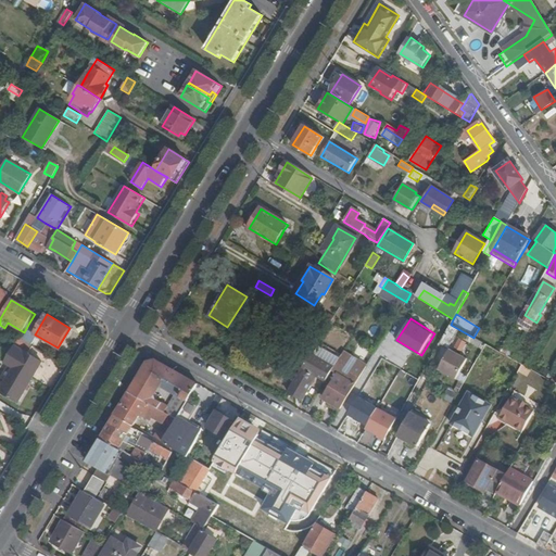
[(29,323),(24,332),(19,341),(23,343),(34,326),(29,323)]
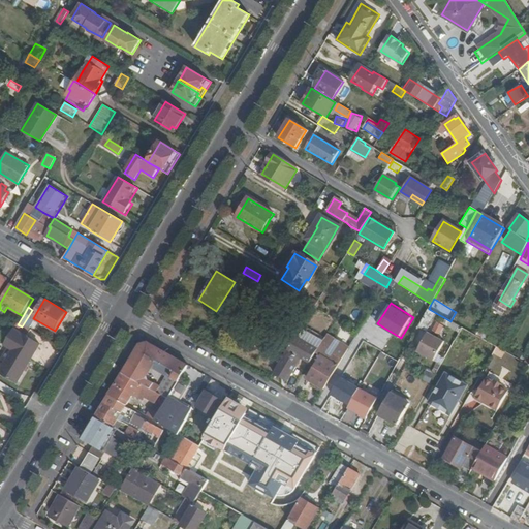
[(436,313),(429,309),(417,328),(425,332),(436,313)]
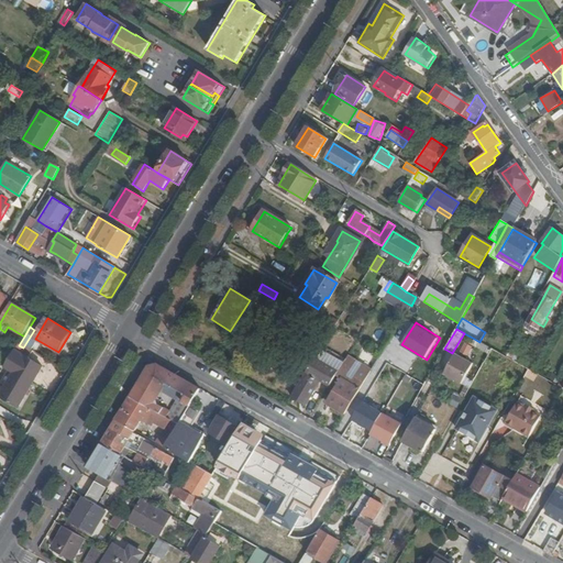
[(474,339),(471,344),(488,355),(492,349),(479,342),(474,339)]
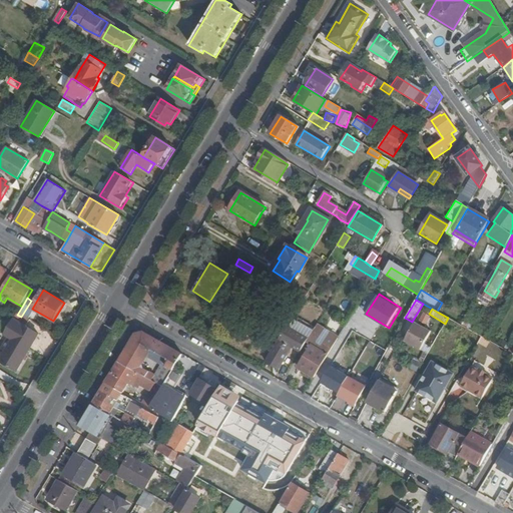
[(10,346),(2,358),(19,369),(39,335),(26,328),(29,322),(21,317),(17,315),(9,328),(17,333),(16,335),(15,337),(10,346)]
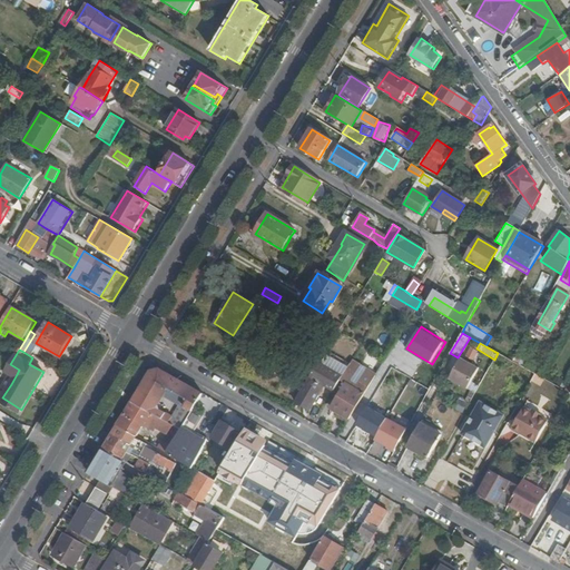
[(460,359),(448,380),(465,390),(478,369),(460,359)]
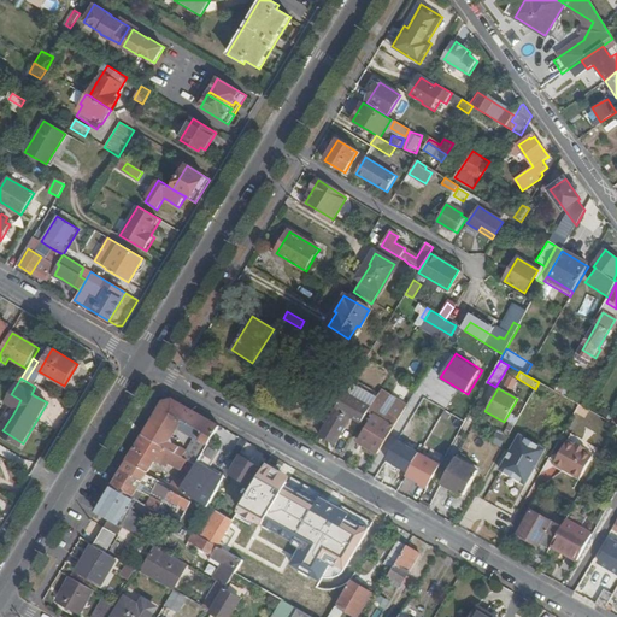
[(371,405),(346,389),(319,434),(335,444),(351,417),(360,423),(371,405)]
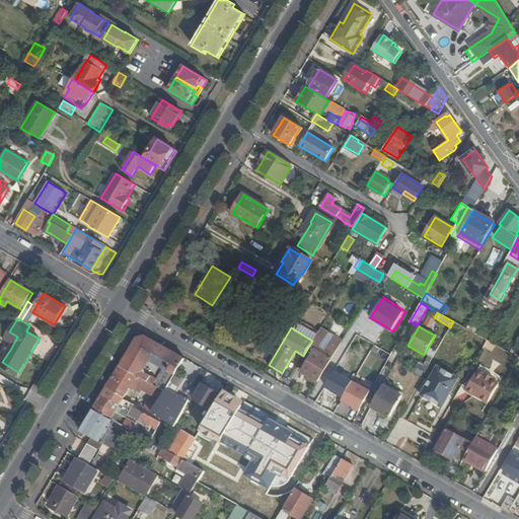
[(140,332),(119,365),(120,366),(152,384),(156,379),(145,372),(143,369),(152,356),(153,355),(166,362),(169,364),(166,369),(174,374),(183,358),(140,332)]
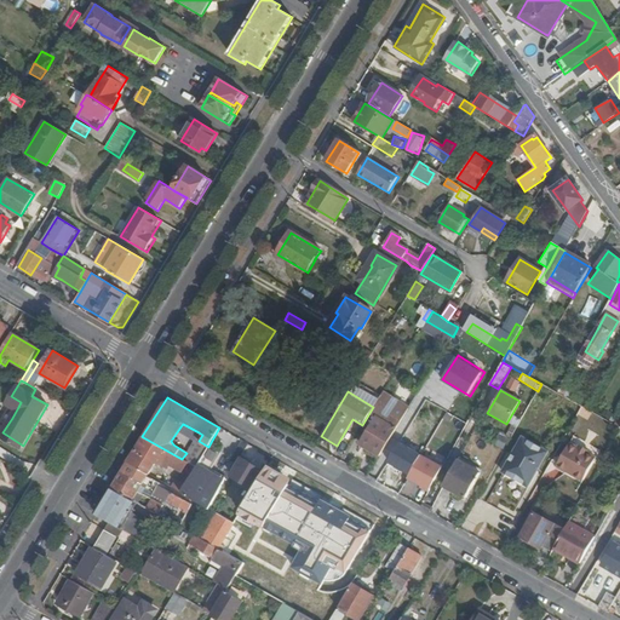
[(11,403),(5,414),(12,418),(18,407),(19,405),(13,401),(11,403)]
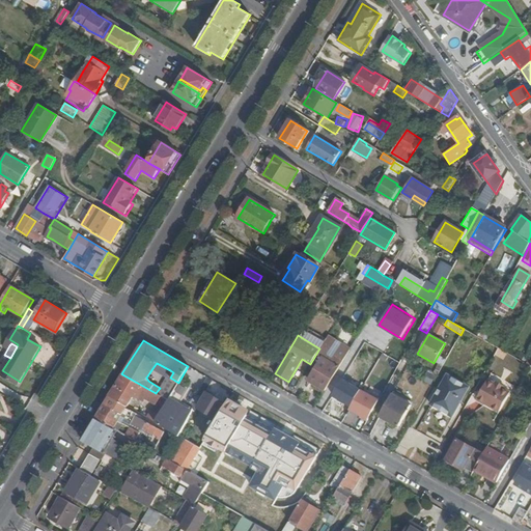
[(327,348),(308,380),(325,390),(343,359),(327,348)]
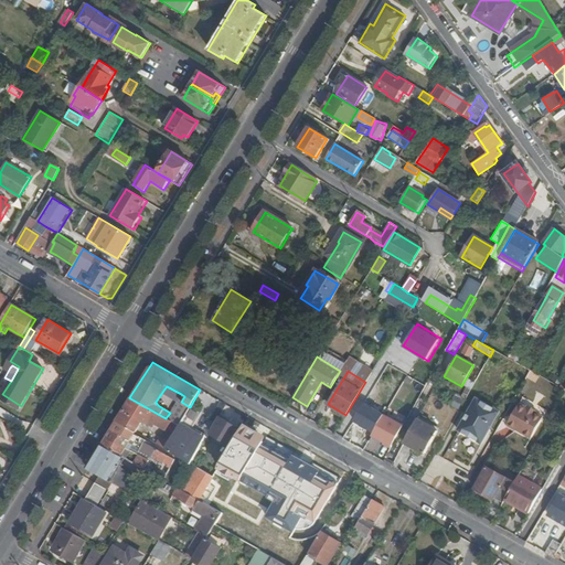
[(181,394),(170,413),(166,418),(178,426),(178,425),(180,423),(190,407),(181,402),(184,396),(181,394)]
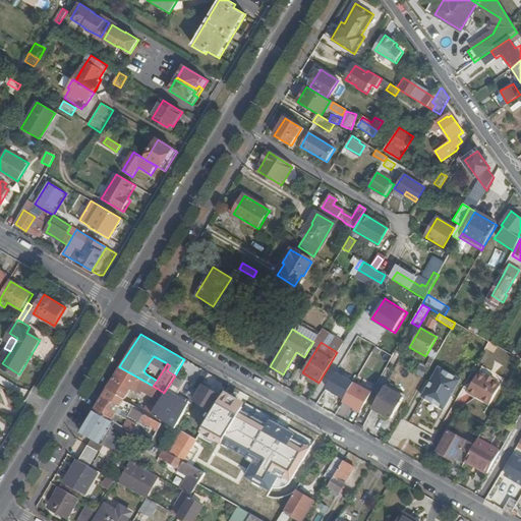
[(153,386),(120,367),(107,388),(124,398),(129,390),(132,391),(134,387),(152,397),(143,410),(151,414),(164,393),(153,386)]
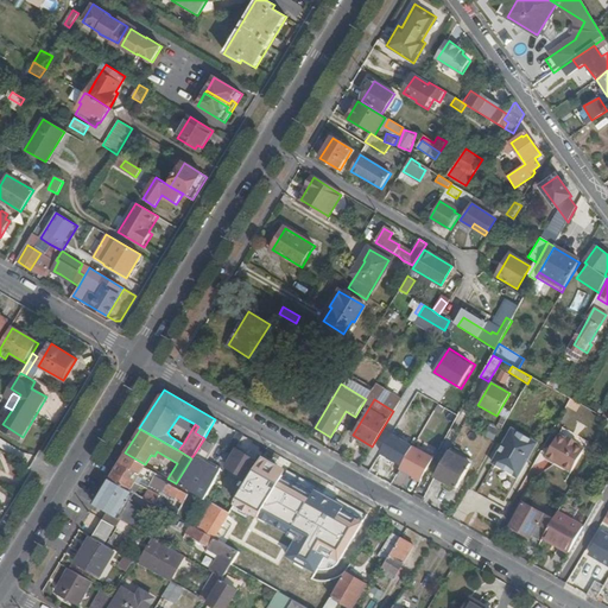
[(507,439),(527,451),(533,441),(513,429),(507,439)]
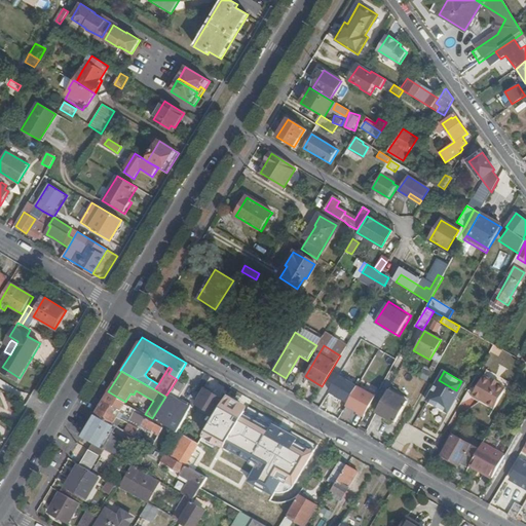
[(340,374),(330,395),(367,415),(378,395),(340,374)]
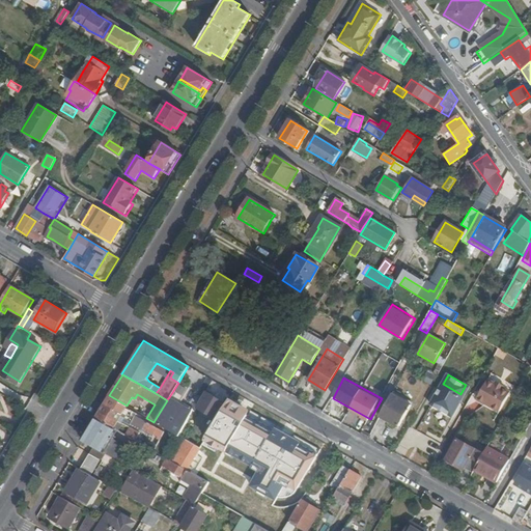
[(509,392),(487,380),(475,400),(498,413),(509,392)]
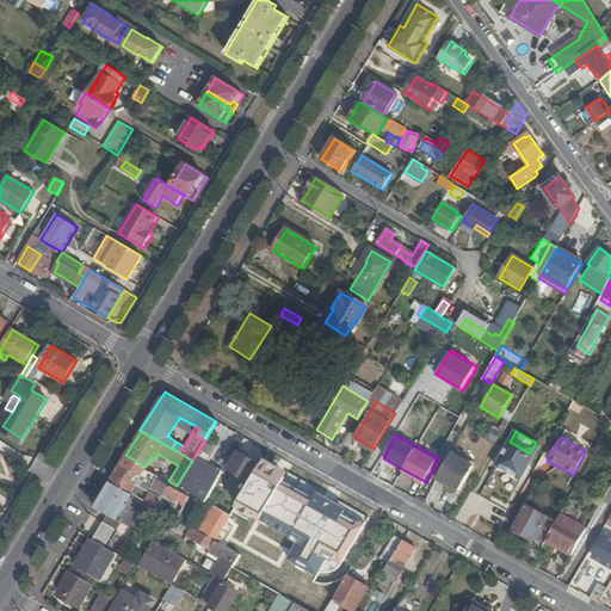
[(216,448),(205,440),(195,457),(192,460),(192,461),(177,486),(204,501),(207,503),(222,476),(210,469),(213,466),(207,463),(216,448)]
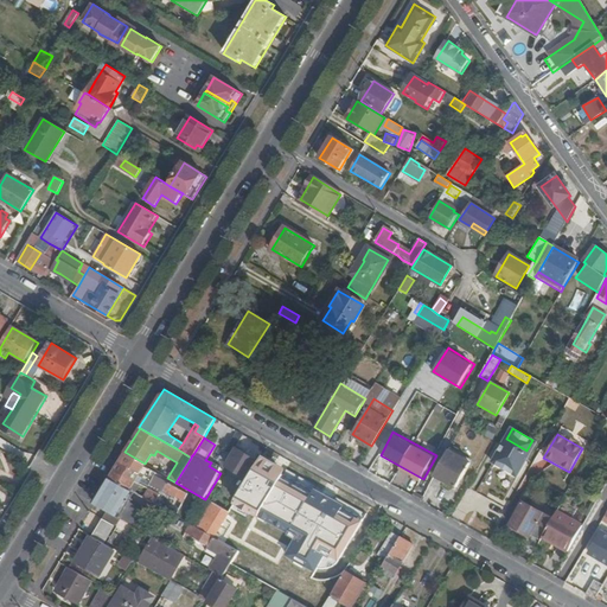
[(516,478),(536,442),(532,440),(526,451),(506,439),(491,464),(516,478)]
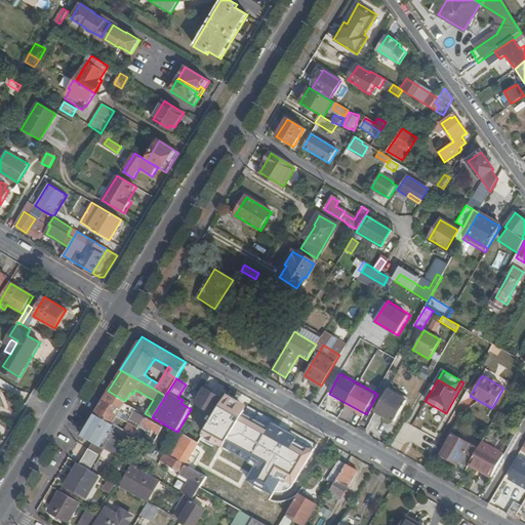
[(205,388),(196,403),(213,413),(223,398),(205,388)]
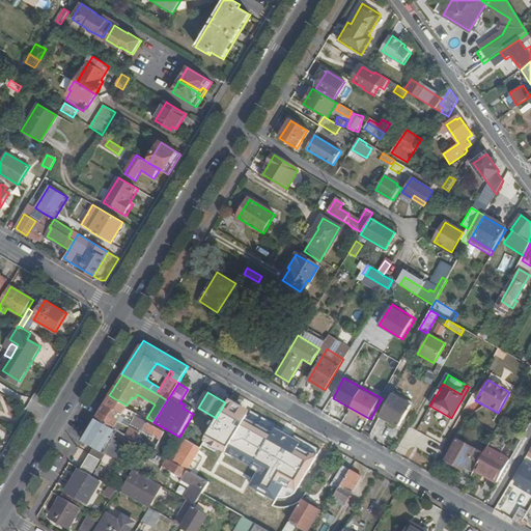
[(411,404),(392,394),(380,416),(398,426),(411,404)]
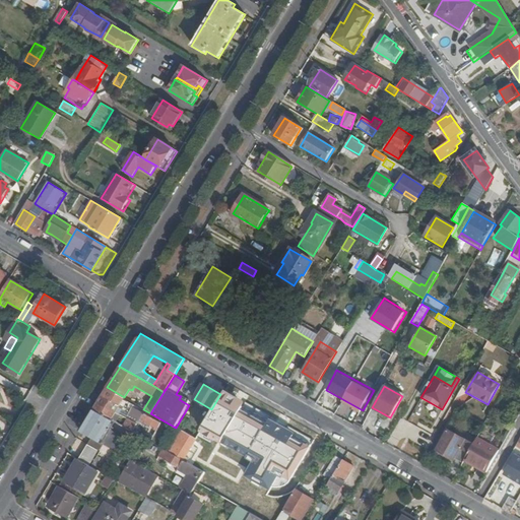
[(118,409),(143,424),(137,435),(142,438),(148,442),(158,423),(132,407),(132,405),(123,399),(124,397),(107,387),(99,401),(116,412),(118,409)]
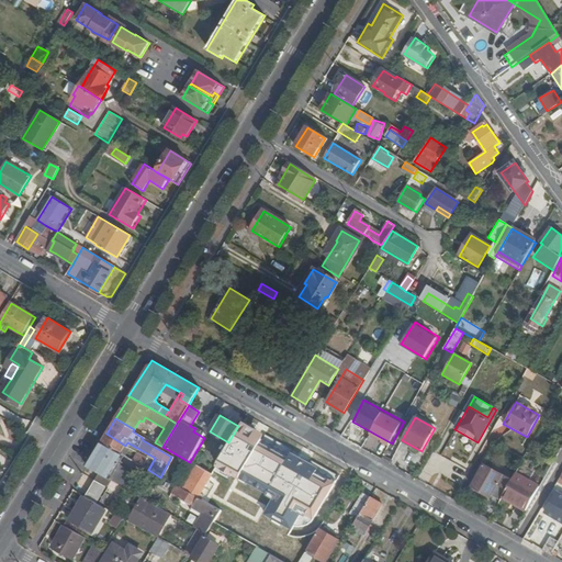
[(262,437),(249,429),(218,479),(233,486),(262,437)]
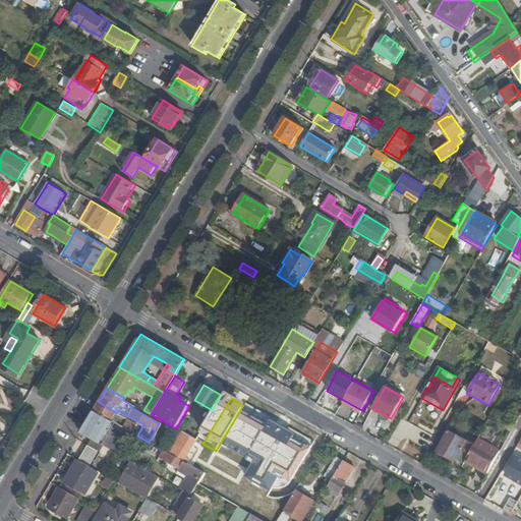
[(99,402),(94,410),(112,420),(116,413),(99,402)]
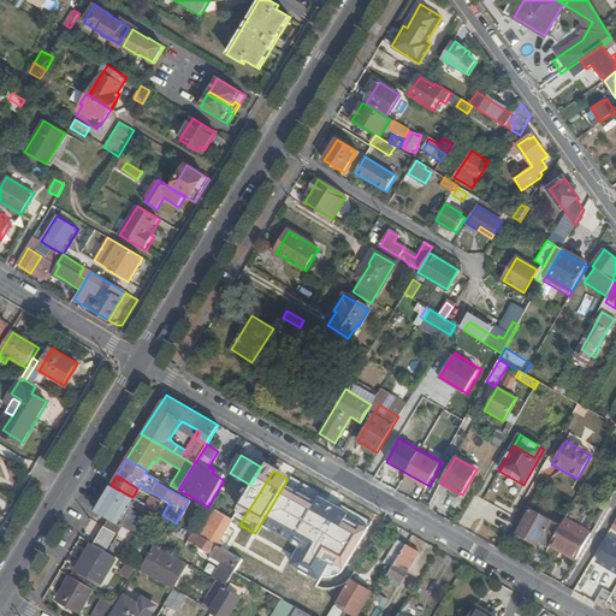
[(285,486),(288,486),(297,492),(306,498),(309,492),(289,480),(285,486)]
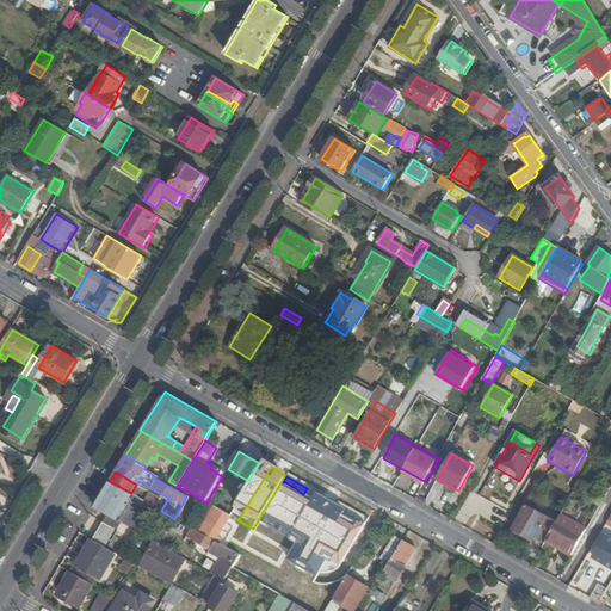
[(110,481),(94,506),(107,513),(119,520),(137,531),(148,514),(146,514),(128,503),(133,494),(131,493),(110,481)]
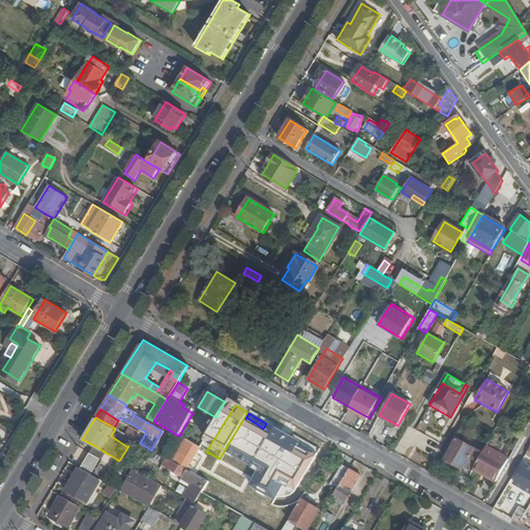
[(256,423),(247,418),(214,472),(224,477),(256,423)]
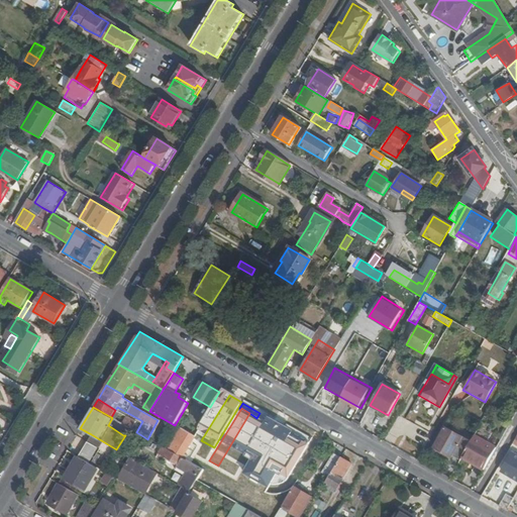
[(256,418),(249,413),(218,466),(225,470),(256,418)]
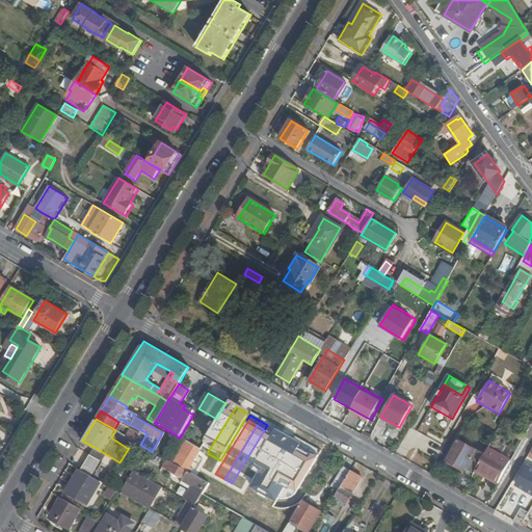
[(271,427),(237,485),(268,503),(302,445),(288,436),(271,427)]
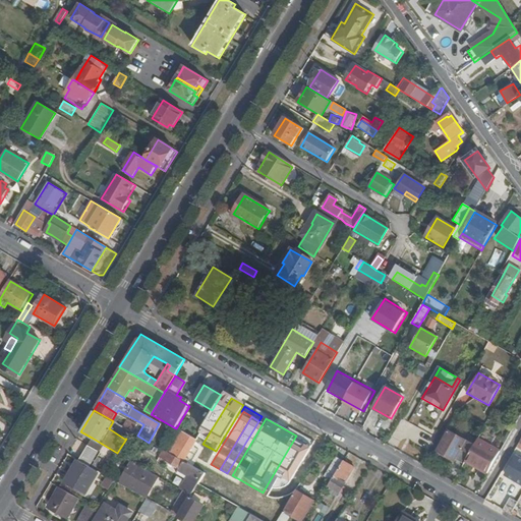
[(136,424),(127,419),(122,427),(129,430),(130,431),(132,432),(136,424)]
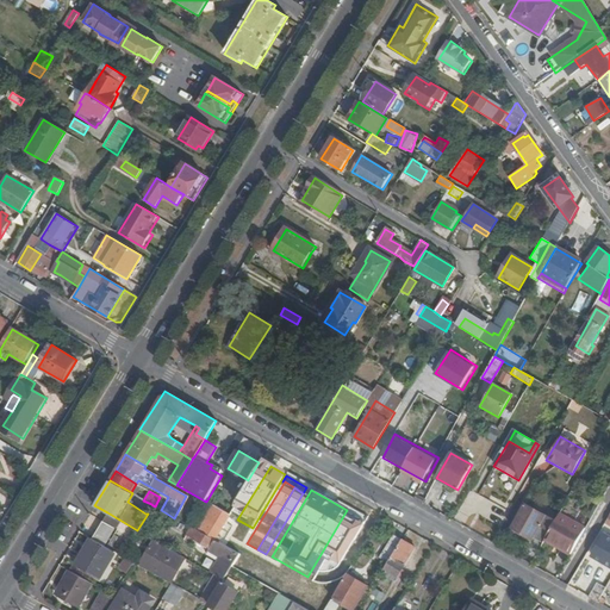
[(228,514),(211,504),(197,530),(216,542),(219,537),(216,535),(228,514)]
